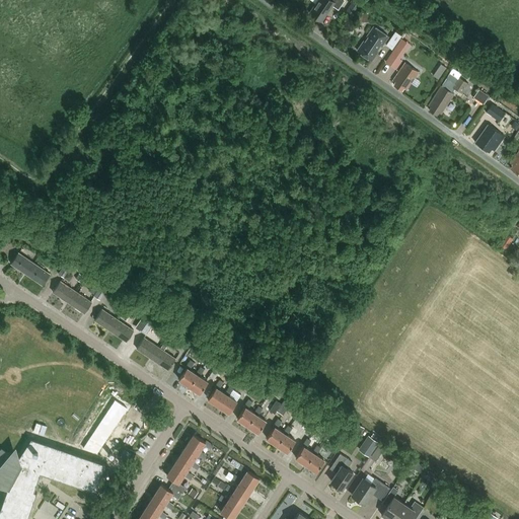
[(332,5),(338,8),(344,0),(316,0),(315,2),(308,12),(321,20),(332,5)]
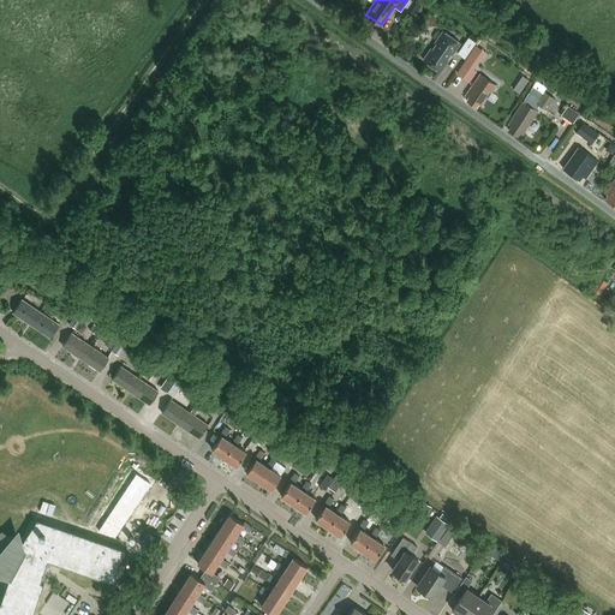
[(424,7),(417,1),(410,13),(417,18),(424,7)]
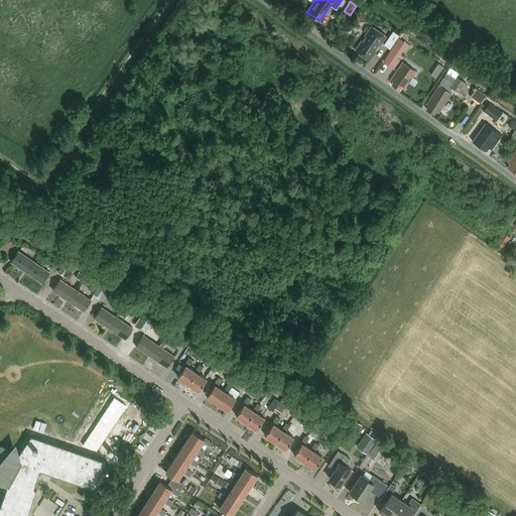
[(367,13),(359,13),(359,21),(367,21),(367,13)]
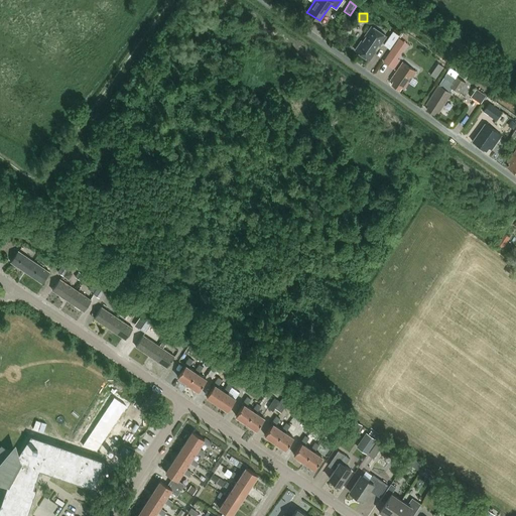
[(362,39),(355,49),(370,59),(376,49),(375,48),(378,44),(379,45),(386,35),(372,25),(365,35),(366,35),(363,40),(362,39)]
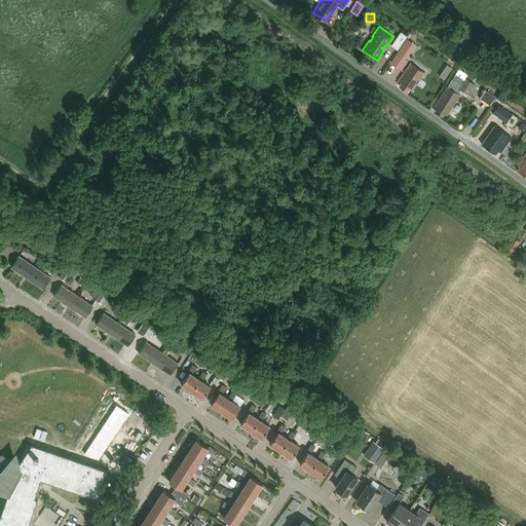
[(400,31),(390,45),(397,49),(406,35),(400,31)]
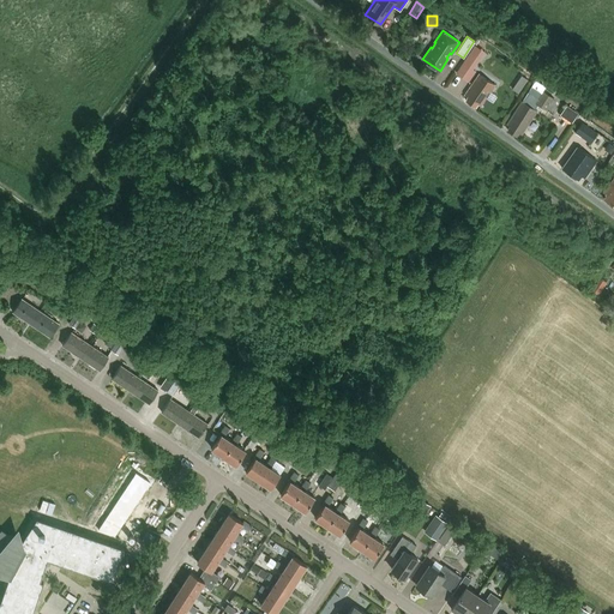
[(475,44),(463,62),(469,66),(481,49),(475,44)]
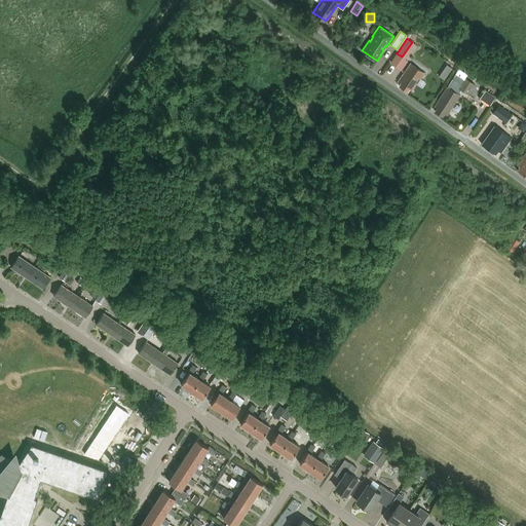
[(417,67),(427,51),(417,44),(410,54),(415,58),(411,63),(399,80),(401,82),(400,85),(408,90),(410,88),(412,89),(424,72),(417,67)]
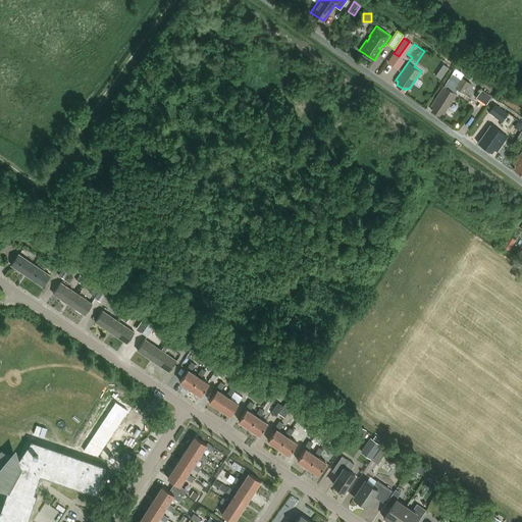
[(465,93),(471,83),(454,71),(431,105),(433,106),(431,110),(439,115),(441,112),(444,113),(456,94),(452,92),(455,87),(465,93)]
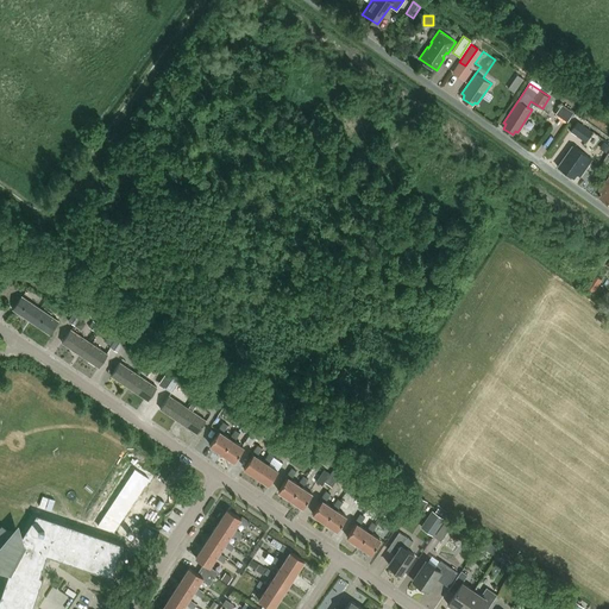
[(557,112),(567,120),(575,111),(563,102),(557,112)]
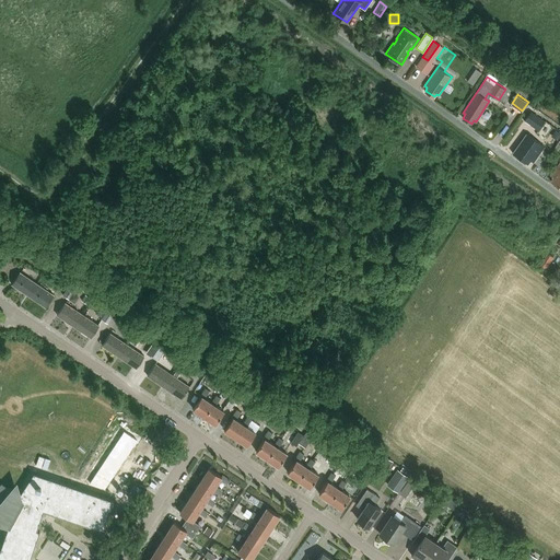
[(538,130),(545,121),(531,112),(524,120),(538,130)]
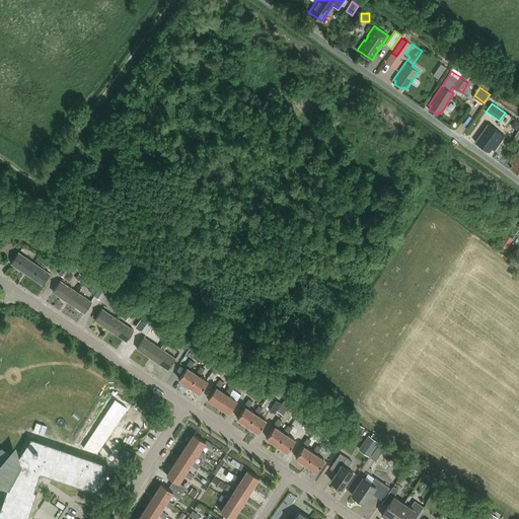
[(495,150),(505,136),(489,124),(475,142),(489,151),(492,148),(495,150)]
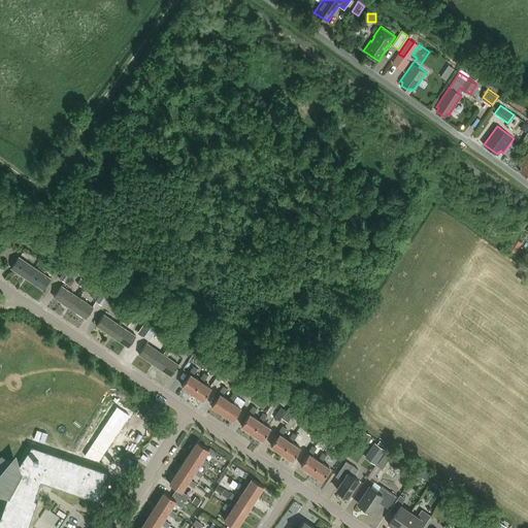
[(515,237),(507,248),(515,253),(521,242),(515,237)]
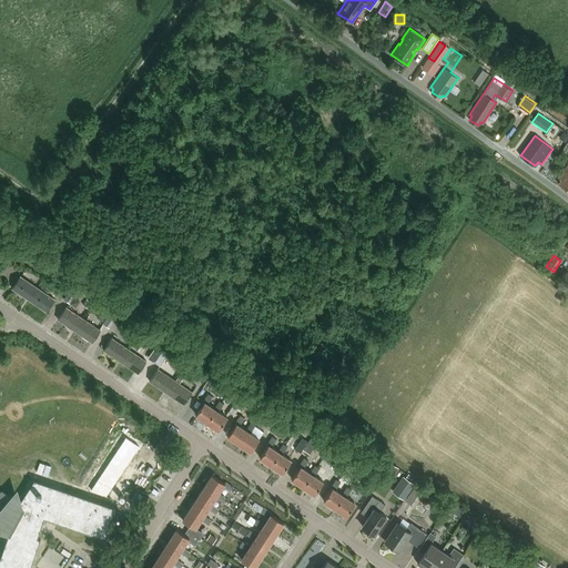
[(20,275),(12,287),(29,300),(38,287),(20,275)]
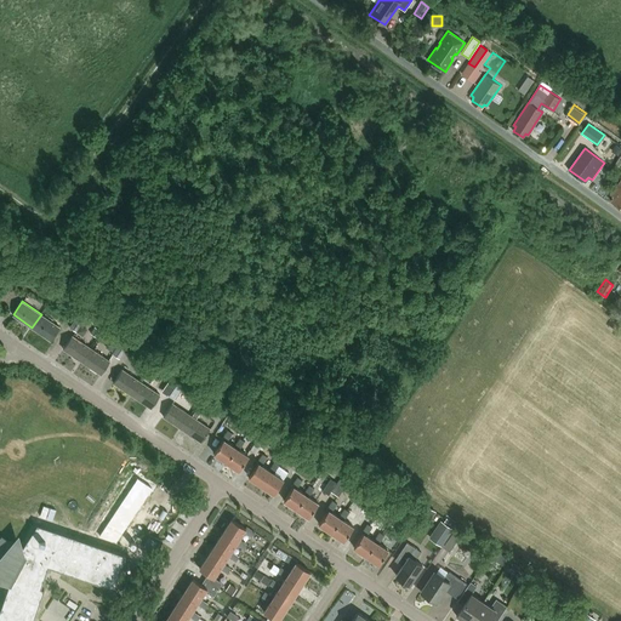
[(41,314),(32,328),(51,341),(60,328),(41,314)]
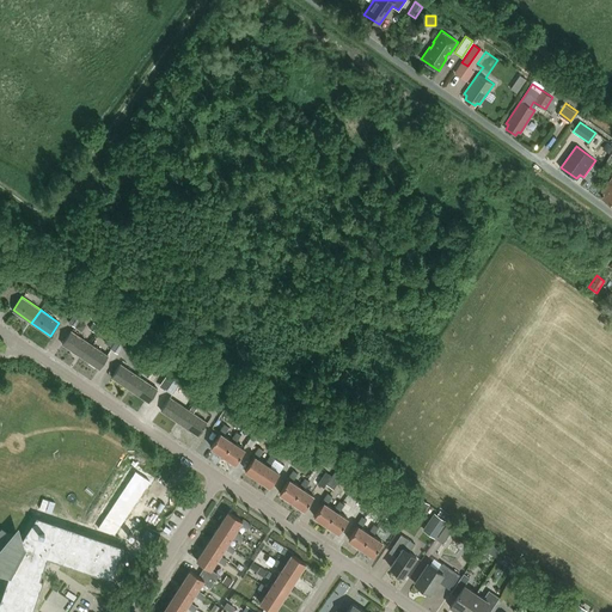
[(83,314),(81,314),(75,311),(68,322),(74,326),(83,314)]
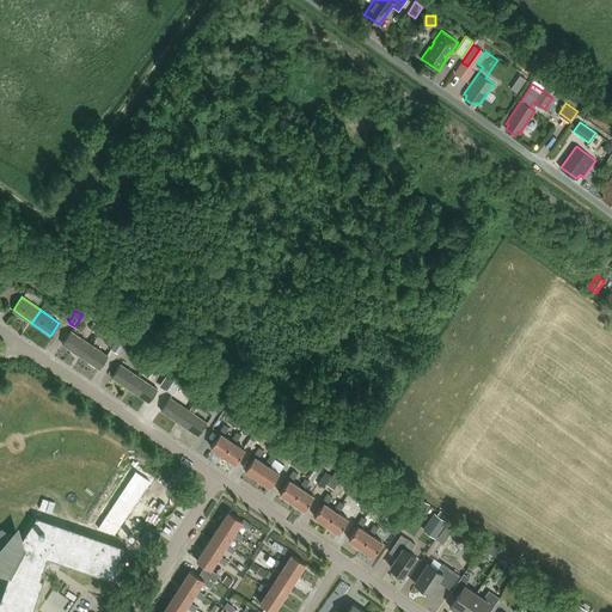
[(93,322),(89,329),(95,332),(99,326),(93,322)]
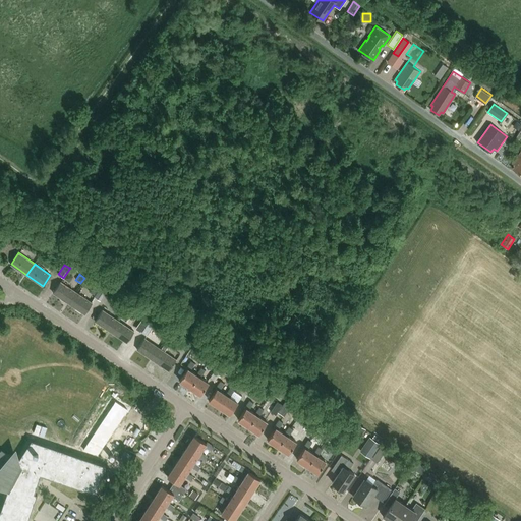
[(88,277),(84,282),(91,286),(94,281),(88,277)]
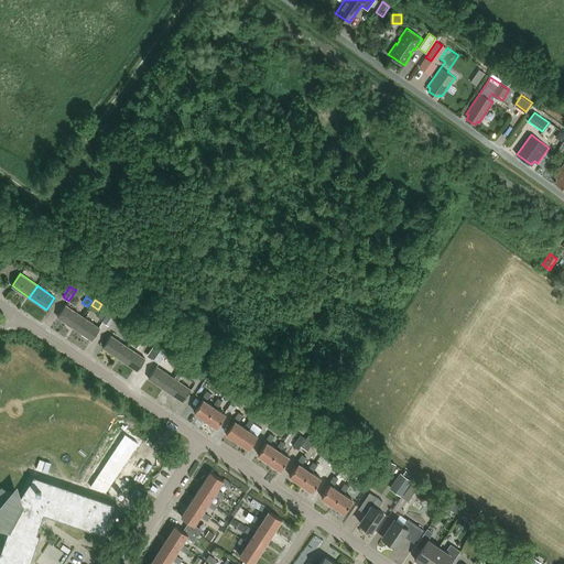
[(65,304),(57,317),(74,328),(83,316),(65,304)]
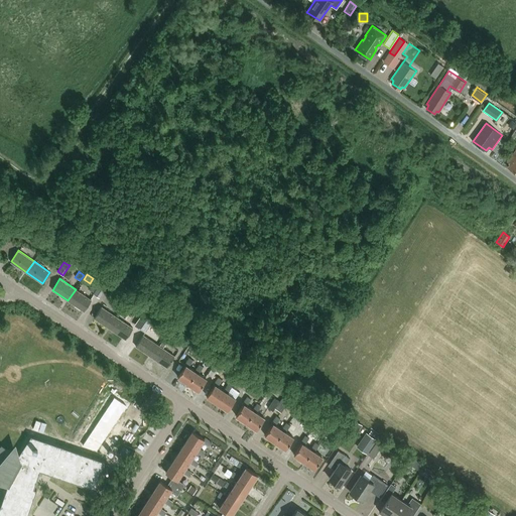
[(106,287),(100,283),(93,293),(100,297),(106,287)]
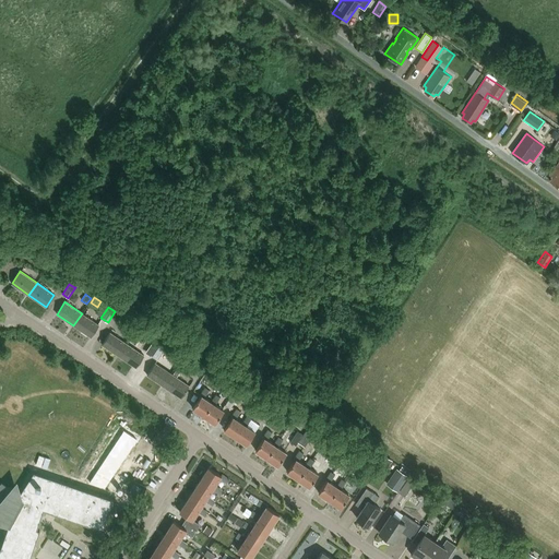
[(82,313),(73,325),(91,337),(99,324),(82,313)]
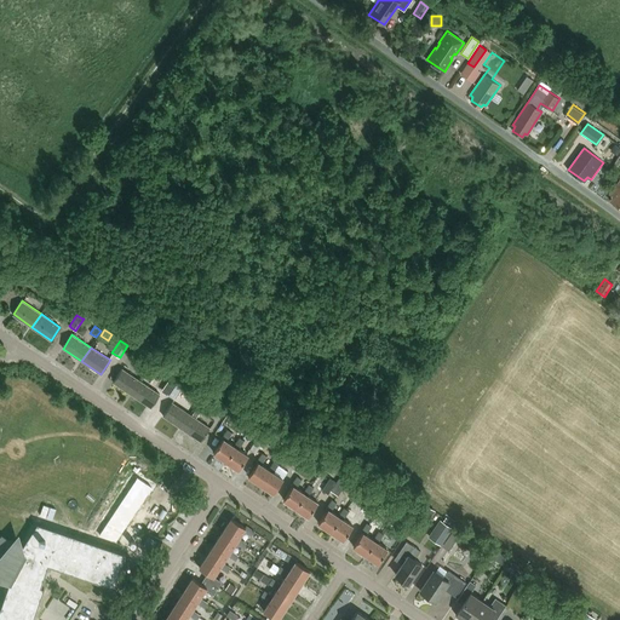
[(121,368),(113,382),(132,395),(141,380),(121,368)]
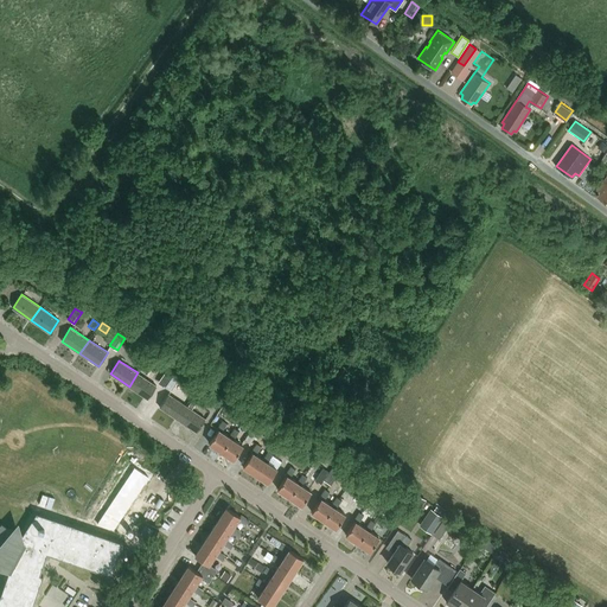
[(138,372),(129,387),(147,398),(157,385),(138,372)]
